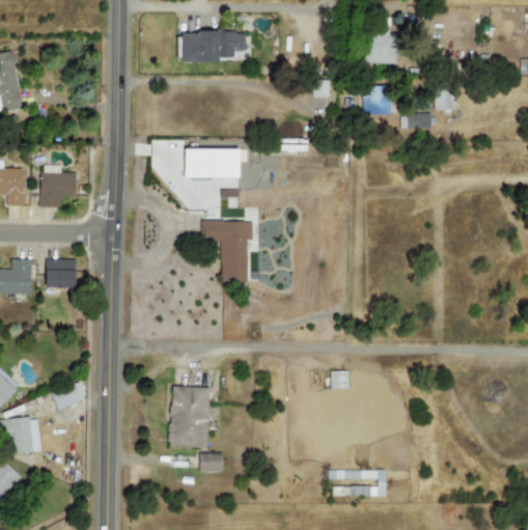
[(218,61),(218,57),(233,57),(233,50),(245,50),(245,31),(177,31),(177,61),(218,61)]
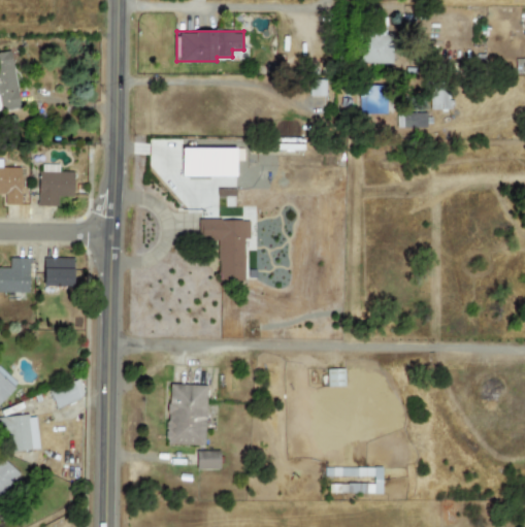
[(394,63),(394,33),(361,32),(360,62),(394,63)]
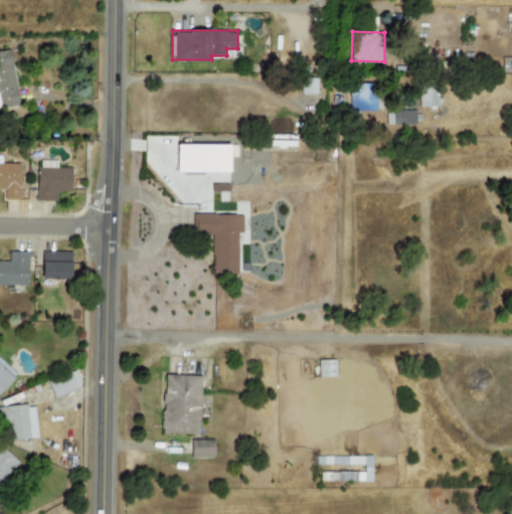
[(0,108),(21,105),(12,48),(0,50),(0,108)]
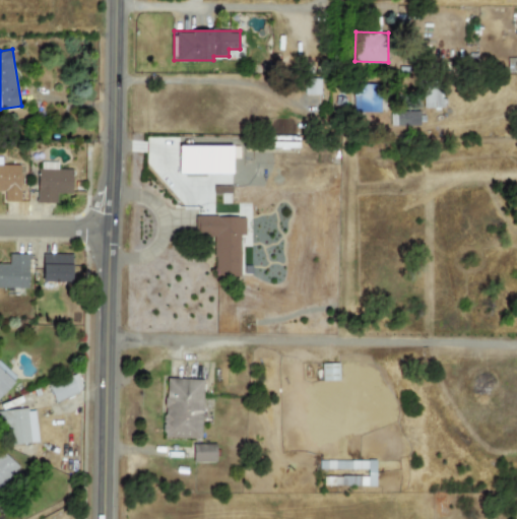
[(307,93),(322,93),(322,79),(307,79),(307,93)]
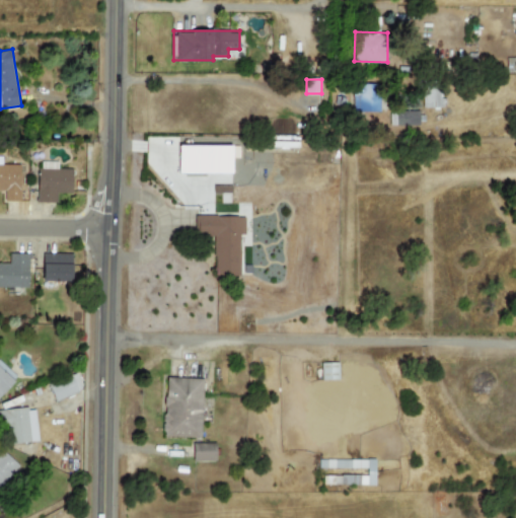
[(354,111),(381,112),(383,84),(355,83),(354,111)]
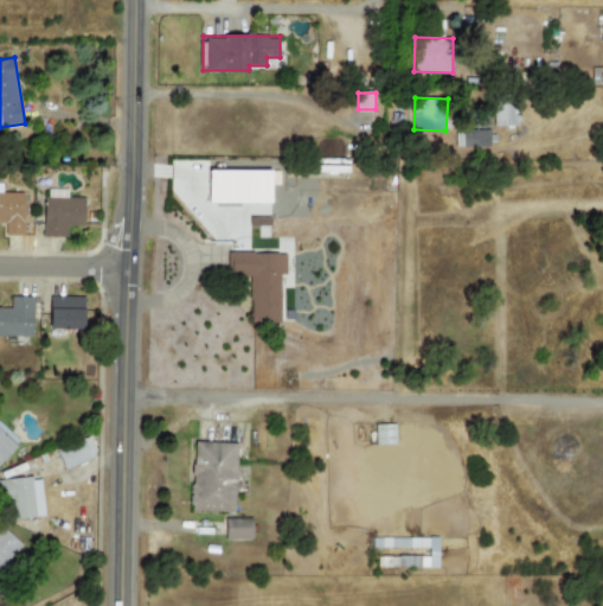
[(496,125),(519,125),(519,107),(496,107),(496,125)]
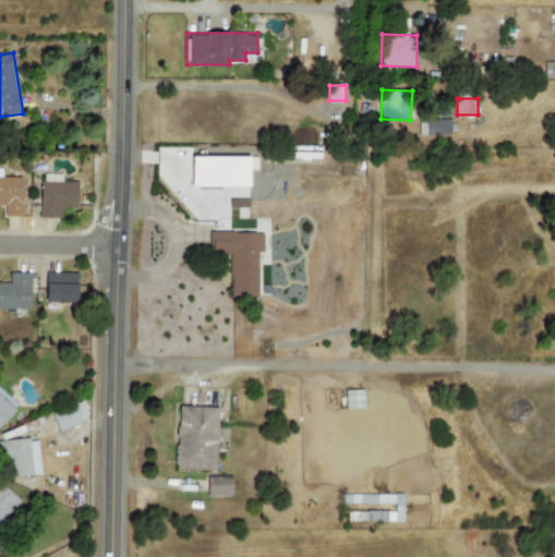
[(451,120),(422,119),(421,132),(451,133),(451,120)]
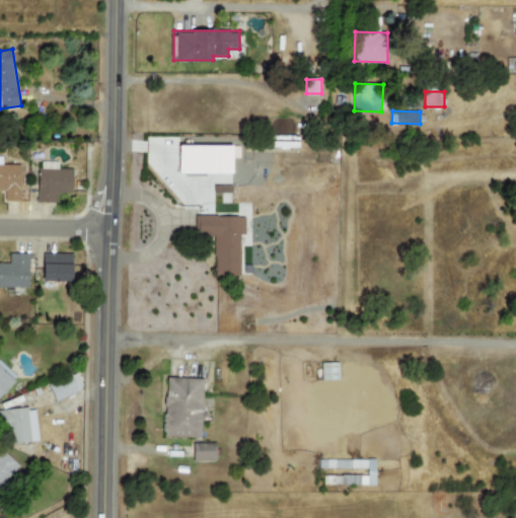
[(179,172),(233,172),(233,146),(179,145),(179,172)]
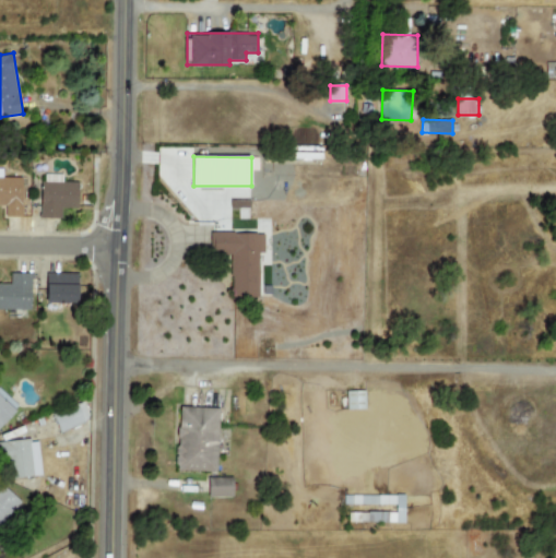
[(63,174),(43,174),(42,217),(62,217),(63,208),(79,208),(80,181),(63,180),(63,174)]
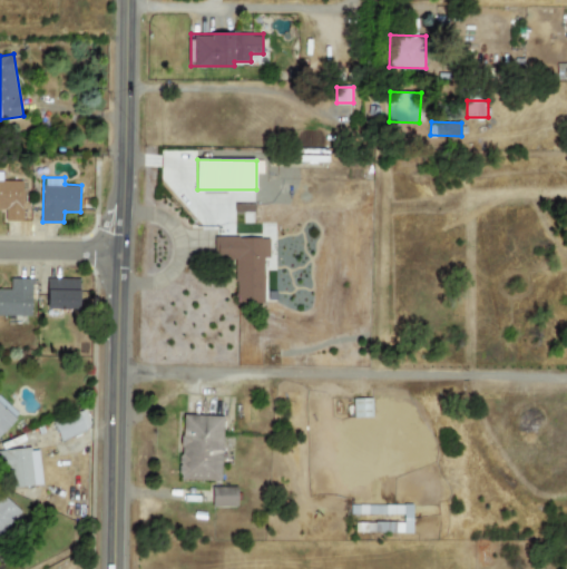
[(23,221),(25,180),(0,179),(0,209),(7,209),(7,221),(23,221)]
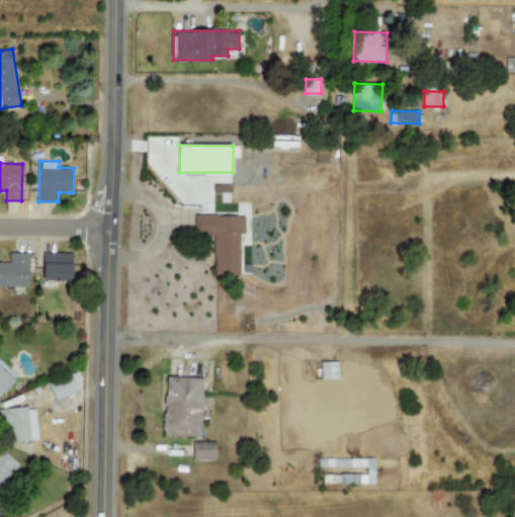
[(241,274),(241,233),(246,233),(246,214),(197,214),(197,235),(216,236),(216,274),(241,274)]
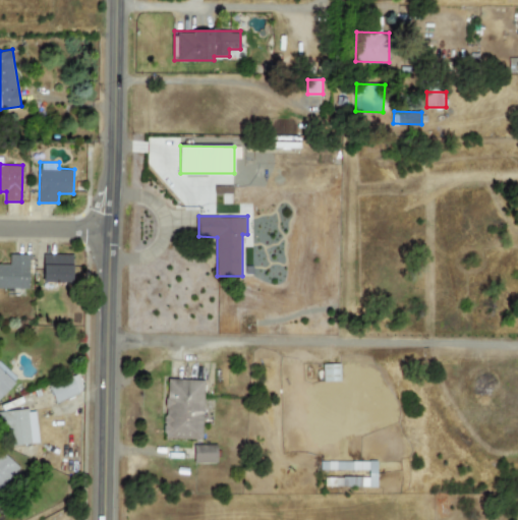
[(73,254),(44,253),(44,282),(72,282),(73,254)]
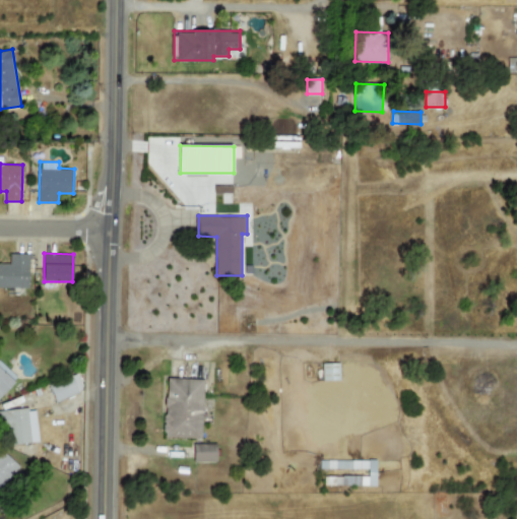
[(0,287),(29,287),(30,254),(12,254),(12,267),(0,266),(0,287)]
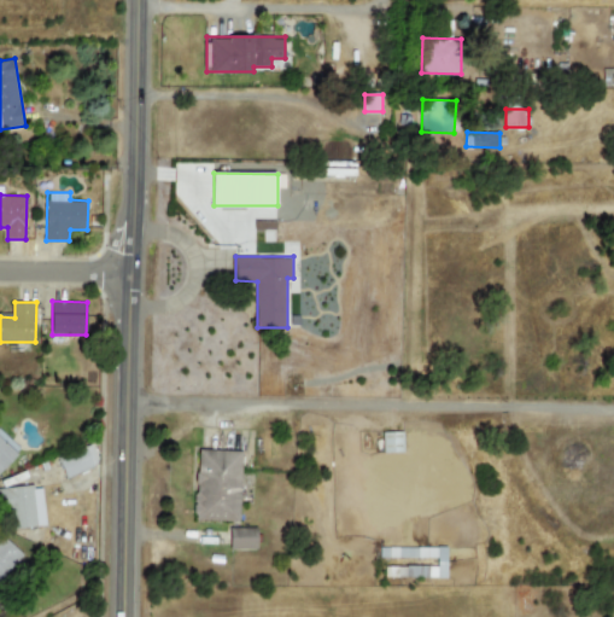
[(0,472),(23,449),(0,426),(0,472)]
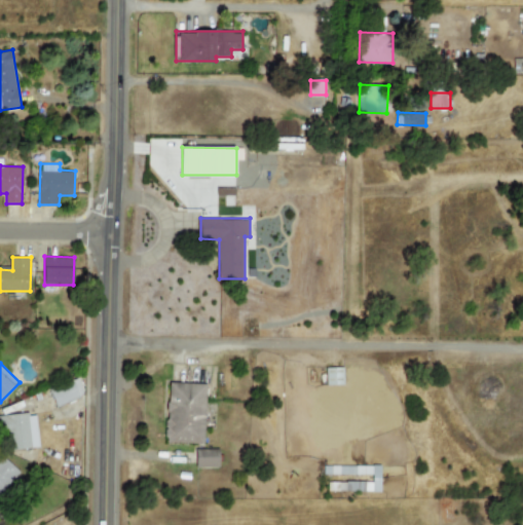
[(344,383),(344,367),(328,367),(329,384),(344,383)]
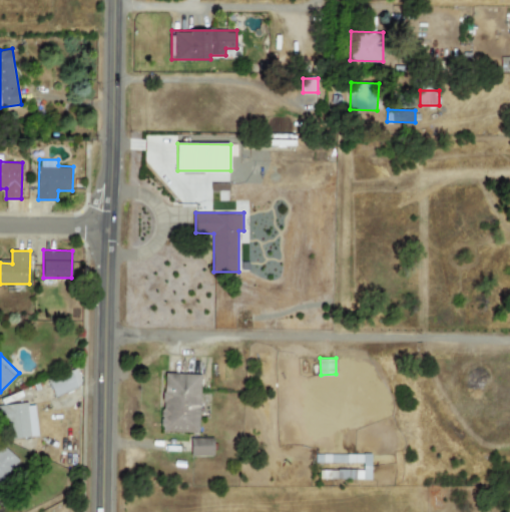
[(49,378),(55,396),(83,385),(77,368),(49,378)]
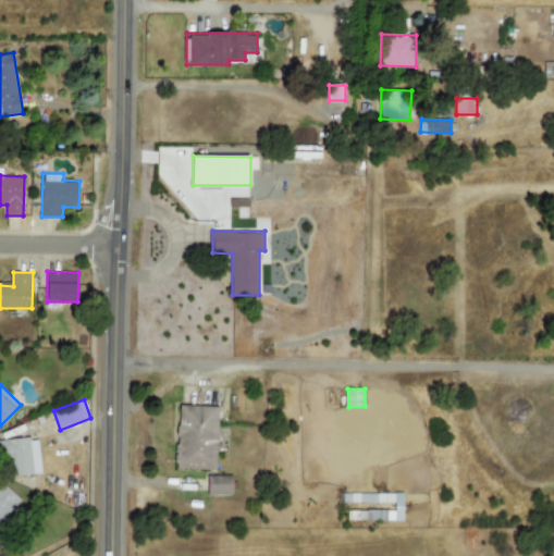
[(217,469),(219,406),(179,405),(176,468),(217,469)]
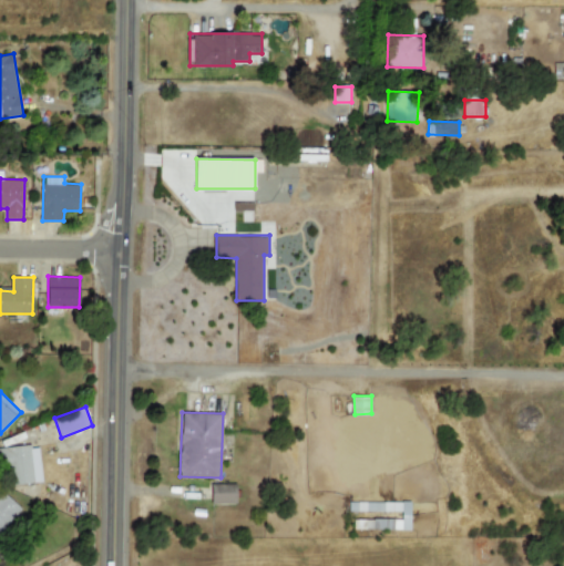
[(8,485),(43,481),(40,444),(0,448),(0,456),(4,456),(8,485)]
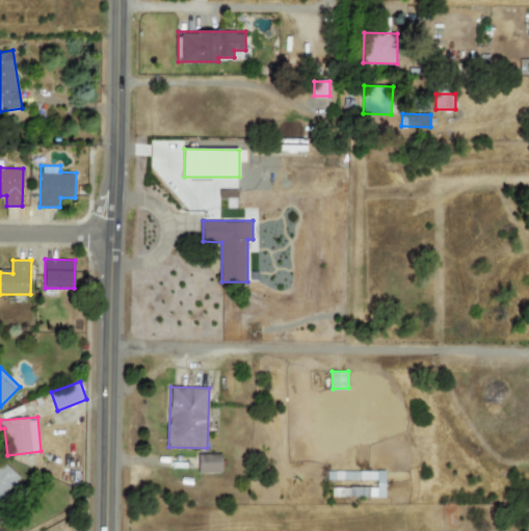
[(199,454),(200,472),(222,472),(221,453),(199,454)]
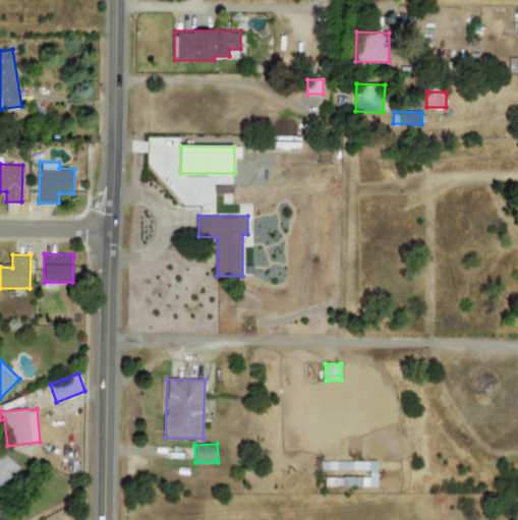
[(0,487),(4,492),(14,478),(15,479),(23,469),(0,449),(0,487)]
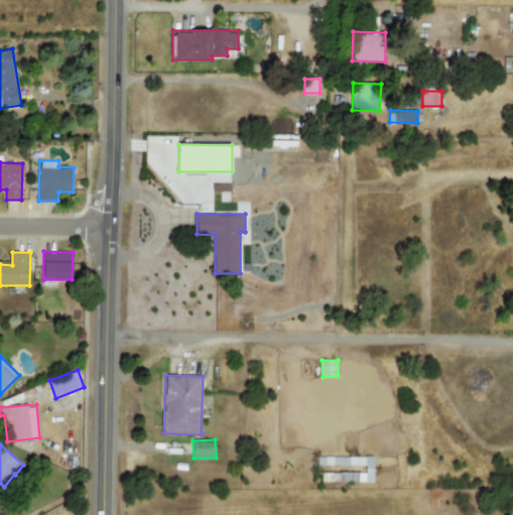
[(374,483),(375,457),(367,457),(366,483),(374,483)]
